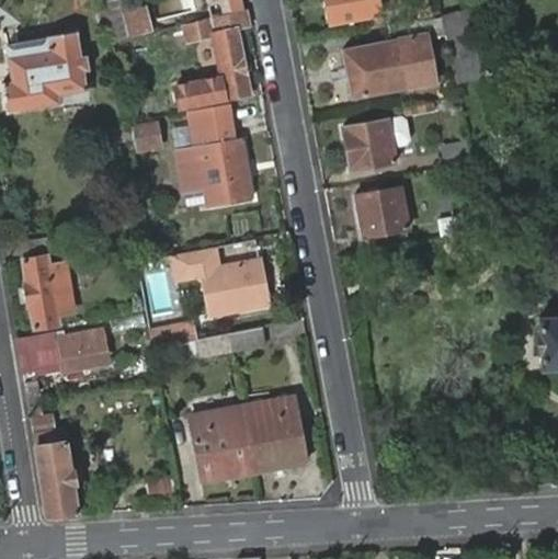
[(207,0),(212,16),(243,9),(241,0),(207,0)]
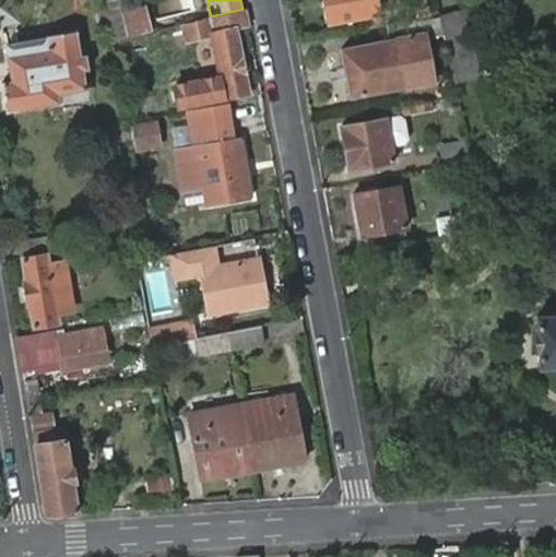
[(323,0),(328,23),(338,22),(333,0),(323,0)]
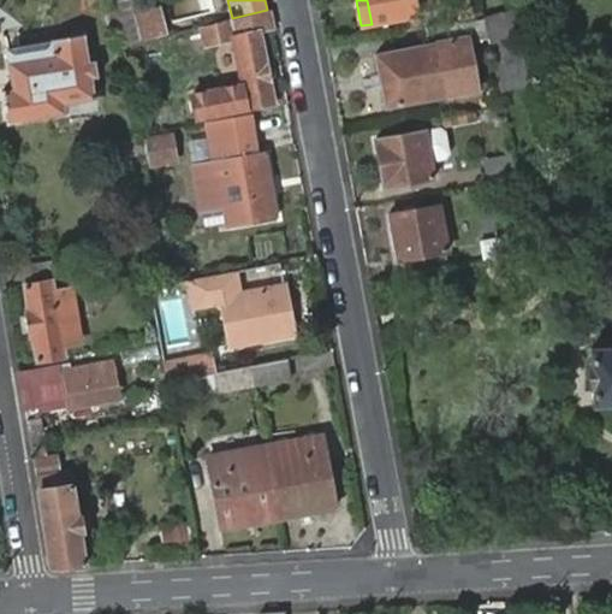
[(367,0),(372,24),(417,17),(414,0),(367,0)]
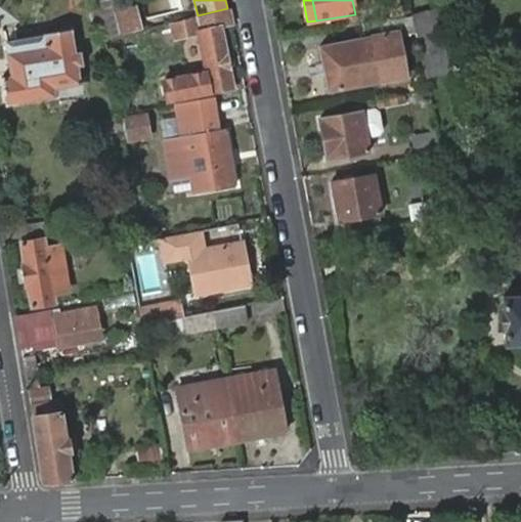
[(120,10),(124,30),(142,25),(138,6),(120,10)]
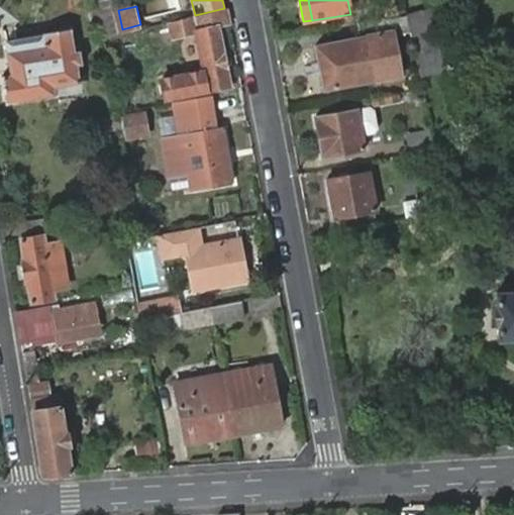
[(224,8),(195,15),(170,21),(174,37),(198,32),(205,71),(163,81),(166,96),(229,83),(219,25),(230,23),(228,7),(224,8)]
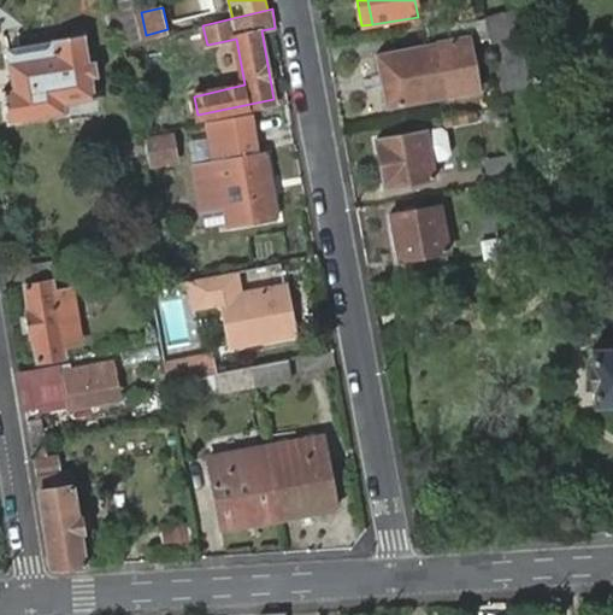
[(490,40),(501,91),(528,85),(512,13),(485,19),(490,40)]
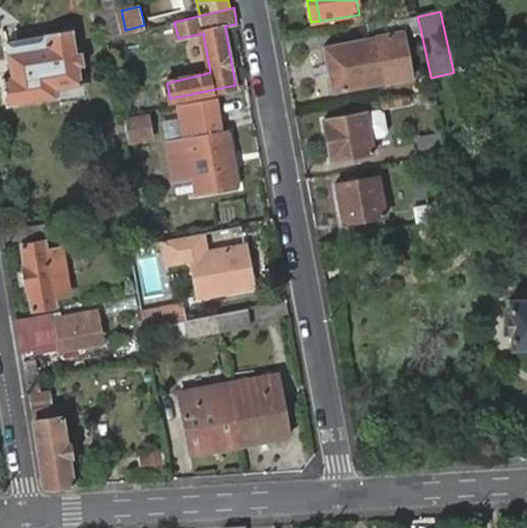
[(404,37),(421,34),(417,17),(401,22),(400,19),(368,25),(370,39),(325,48),(332,92),(411,77),(404,37)]
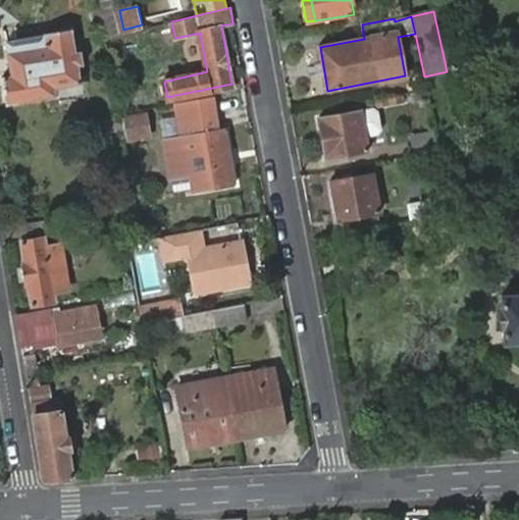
[(76,48),(72,27),(47,32),(49,42),(8,50),(12,74),(4,76),(9,102),(58,93),(57,85),(83,81),(80,62),(86,61),(84,47),(76,48)]
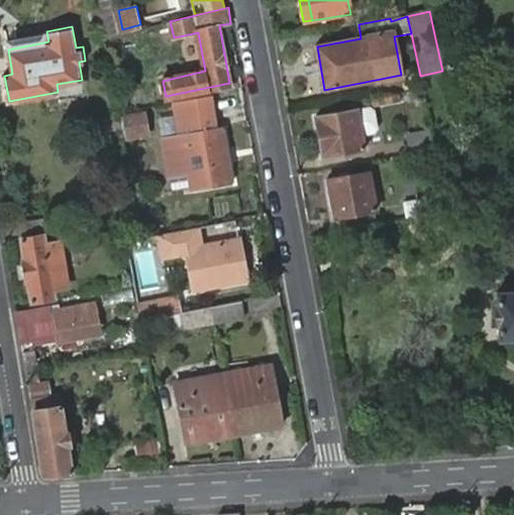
[(48,41),(46,31),(6,38),(8,49),(48,41)]
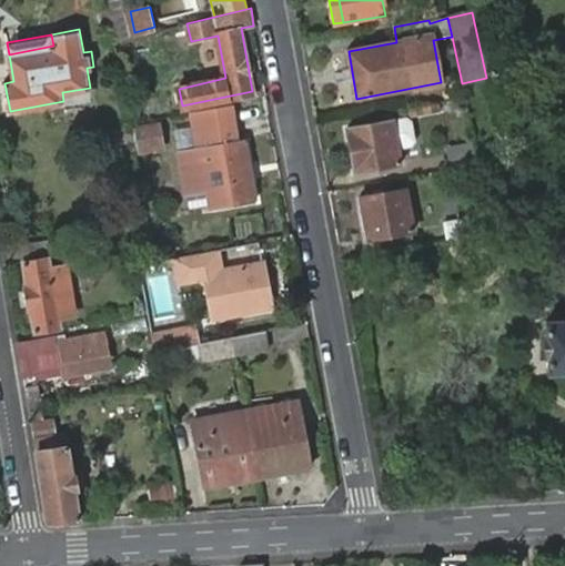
[(242,127),(236,99),(209,105),(214,132),(242,127)]
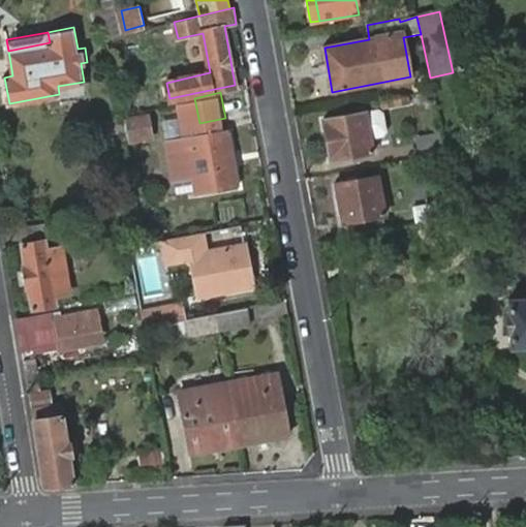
[(325,118),(331,159),(375,151),(368,111),(325,118)]
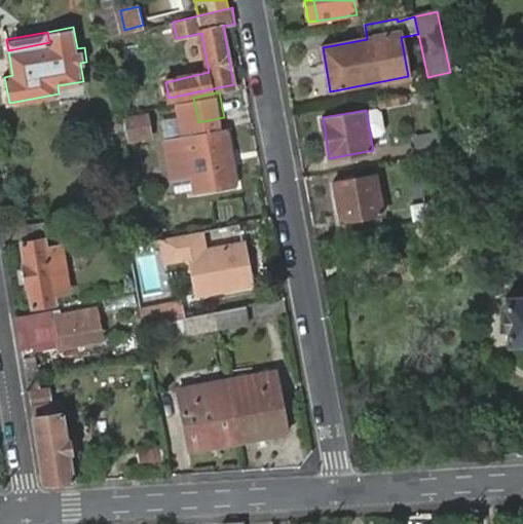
[(128,118),(132,139),(152,134),(148,114),(128,118)]
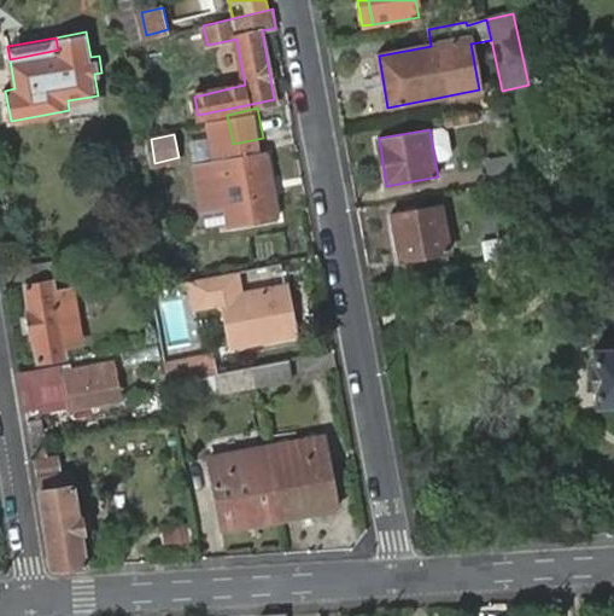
[(520,147),(491,156),(495,173),(525,164),(520,147)]
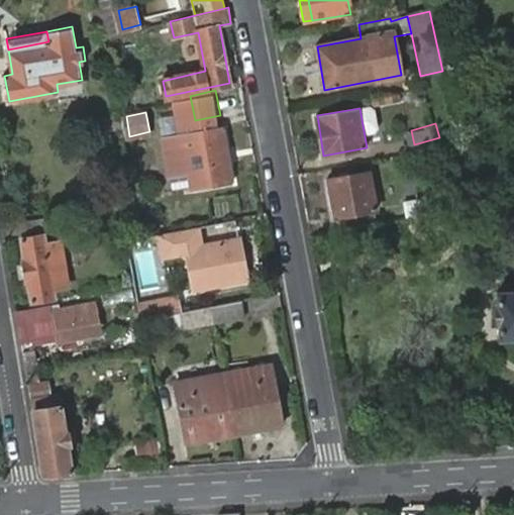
[(185,156),(191,189),(233,181),(223,127),(162,138),(166,158),(185,156)]
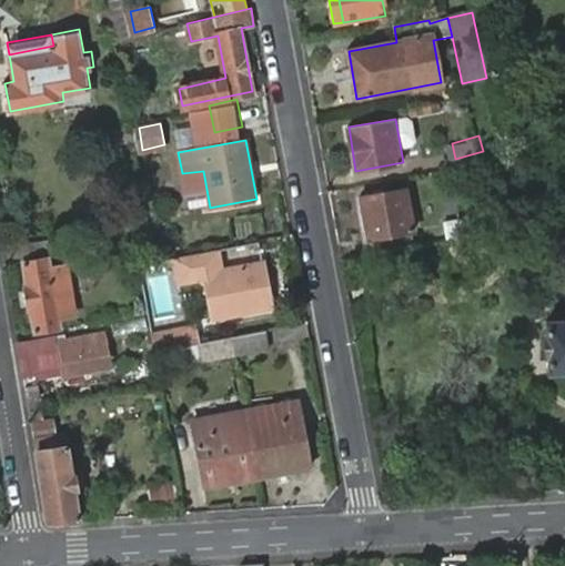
[(360,193),(369,238),(416,229),(407,185),(360,193)]
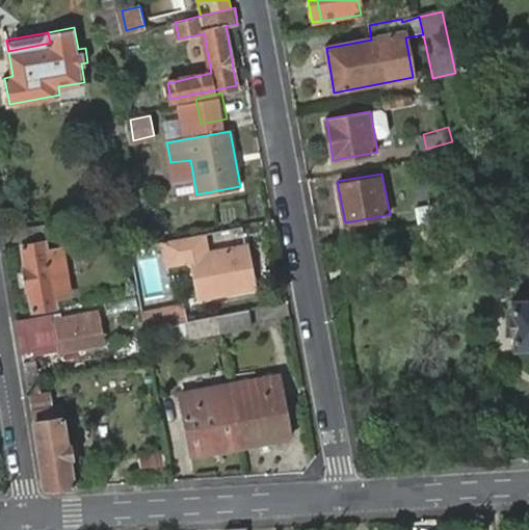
[(432,206),(435,221),(465,216),(460,201),(432,206)]
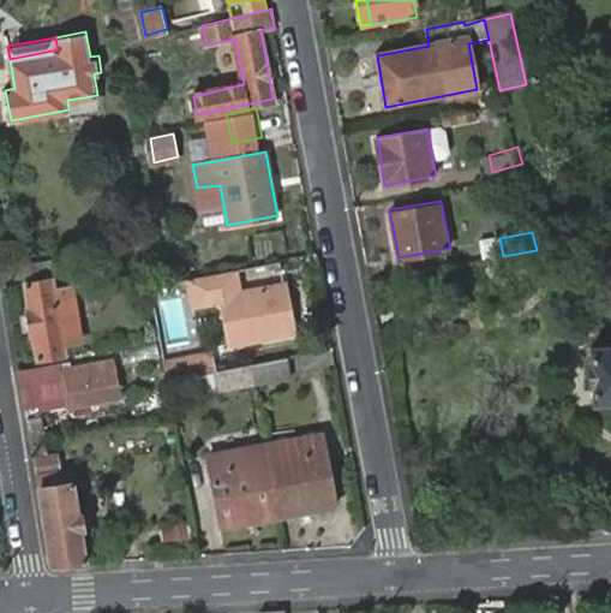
[(234,269),(191,277),(197,302),(216,298),(222,303),(231,341),(293,329),(283,281),(238,291),(234,269)]
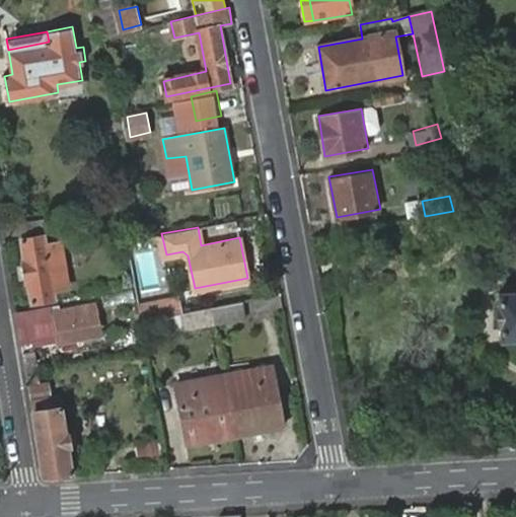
[(27,237),(39,297),(60,294),(59,287),(77,284),(70,240),(51,243),(50,233),(27,237)]
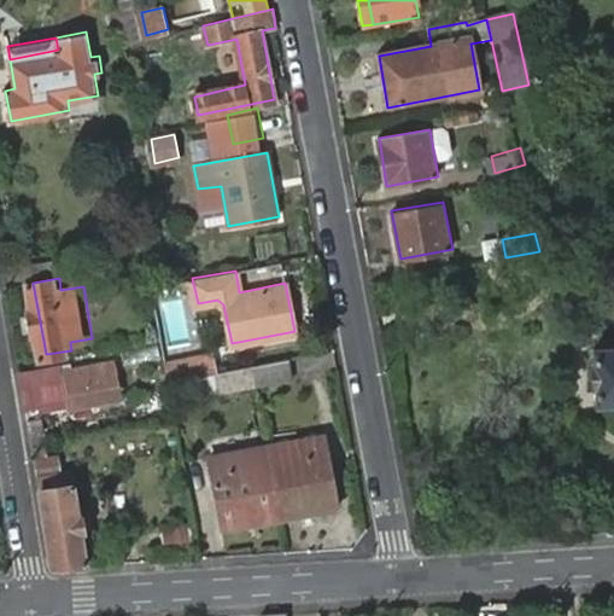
[(613,346),(594,348),(598,405),(613,402),(613,346)]
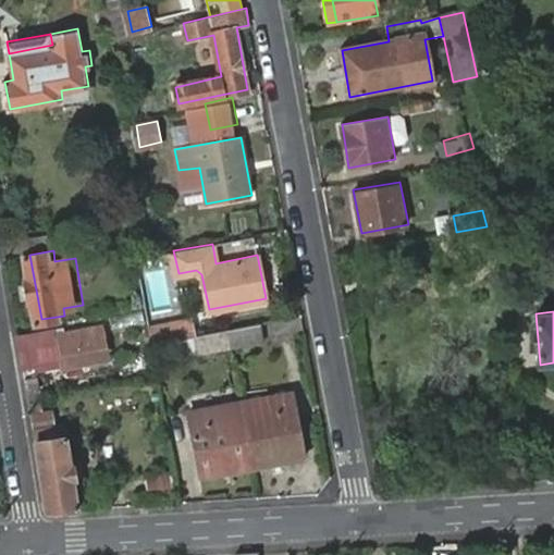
[(155,344),(196,336),(193,318),(150,325),(155,344)]
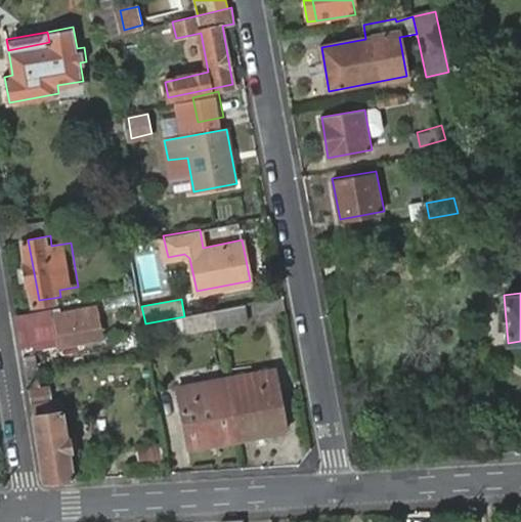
[(249,320),(246,304),(215,310),(218,327),(249,320)]
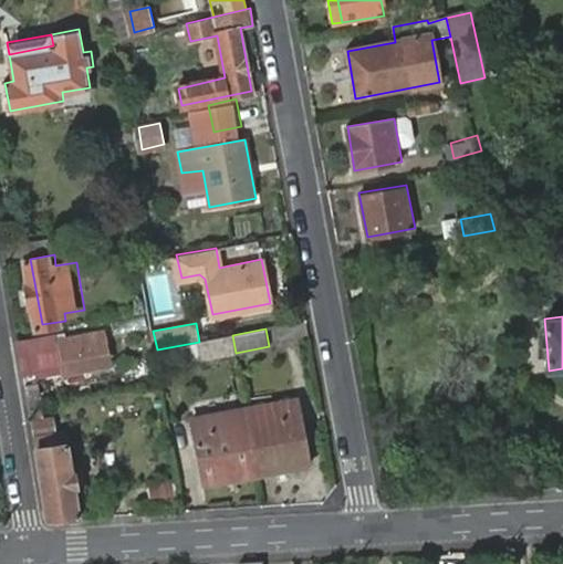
[(20,342),(25,373),(48,369),(48,375),(111,363),(105,331),(66,337),(66,333),(20,342)]
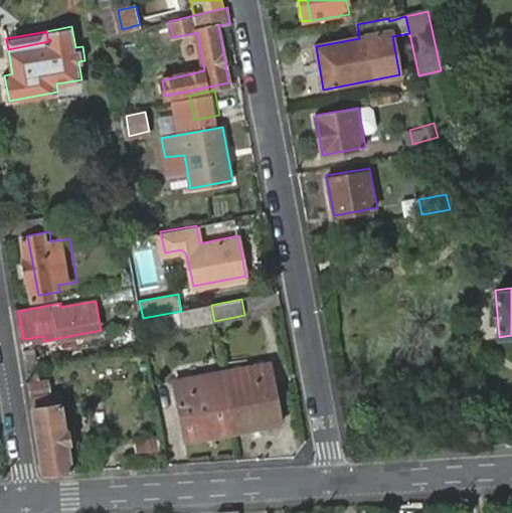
[(214,321),(211,305),(181,311),(184,326),(214,321)]
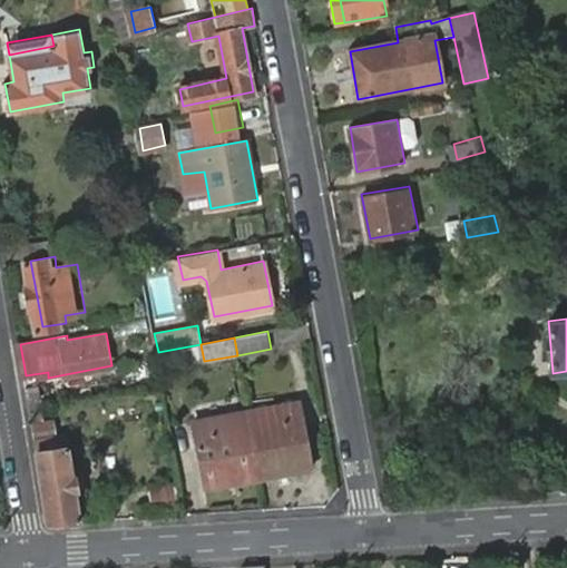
[(28,388),(30,404),(41,401),(38,387),(28,388)]
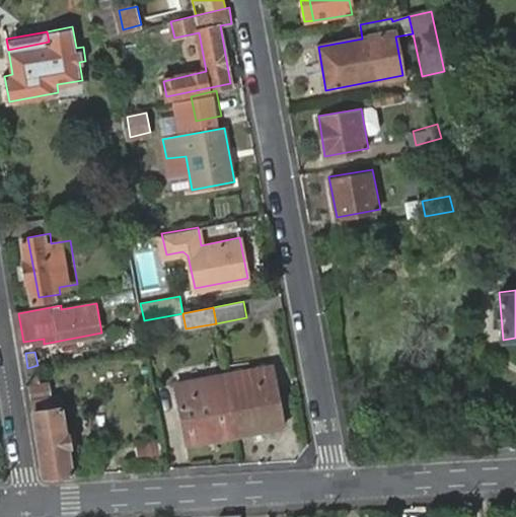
[(225,373),(236,435),(285,428),(274,365),(225,373)]
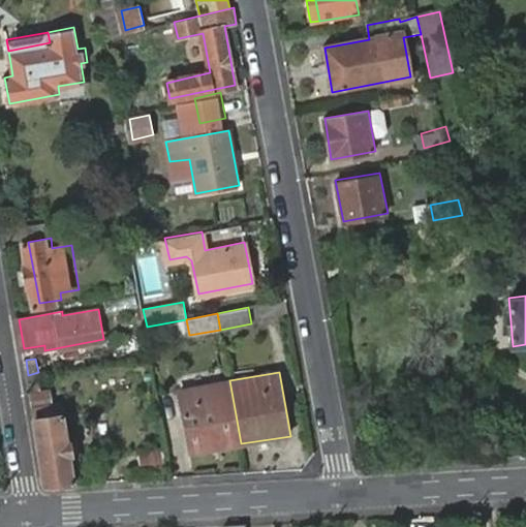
[(193,452),(241,443),(229,380),(181,388),(193,452)]
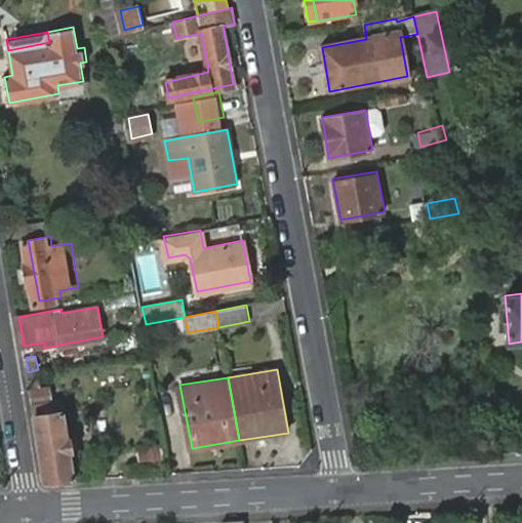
[(45,479),(76,477),(64,409),(61,409),(58,397),(52,398),(50,385),(31,388),(45,479)]
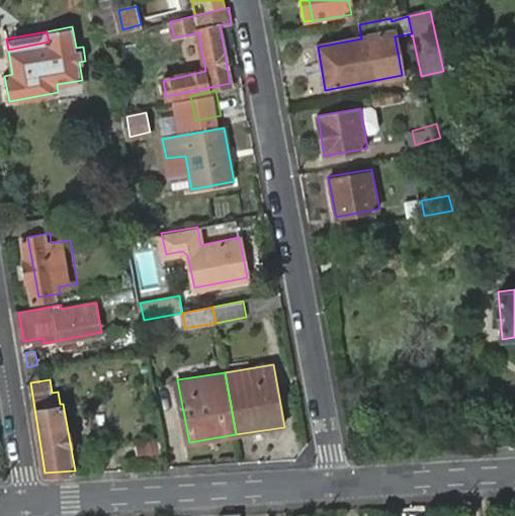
[(162,435),(139,437),(140,454),(164,451),(162,435)]
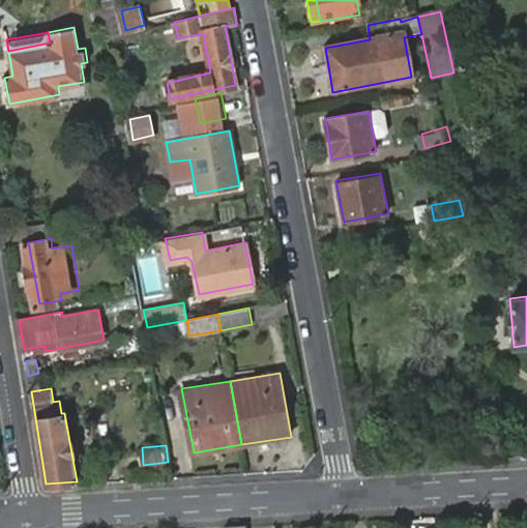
All buildings are outlined.
